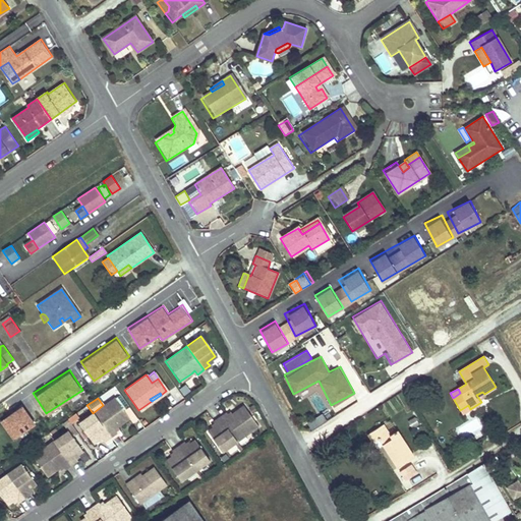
[(103,405),(93,413),(110,438),(116,432),(113,428),(116,426),(128,418),(114,398),(103,405)]
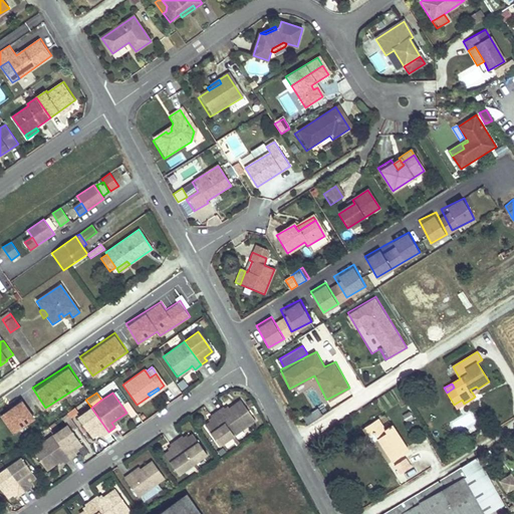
[(0,412),(0,416),(12,433),(35,417),(22,397),(0,412)]
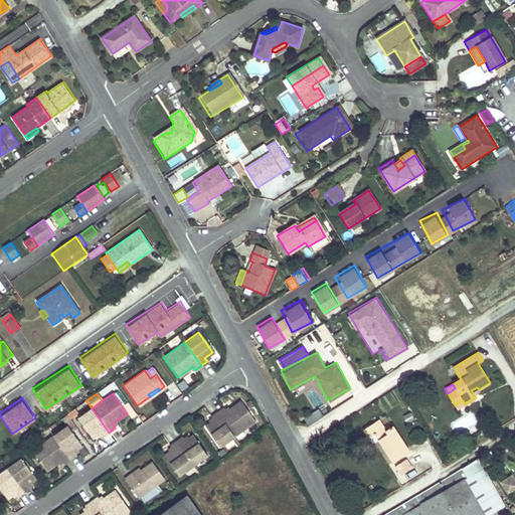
[(221,407),(214,412),(233,438),(255,421),(241,400),(227,409),(223,412),(221,407)]
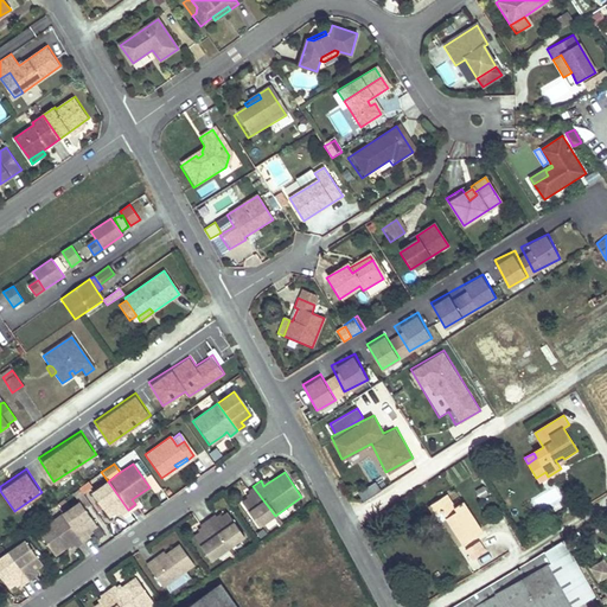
[(545,472),(536,478),(540,483),(548,477),(545,472)]
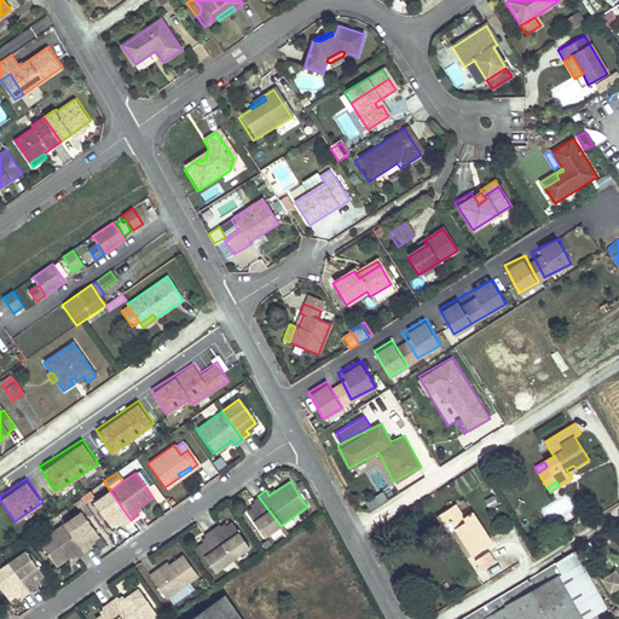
[(492,489),(482,492),(487,508),(497,504),(492,489)]
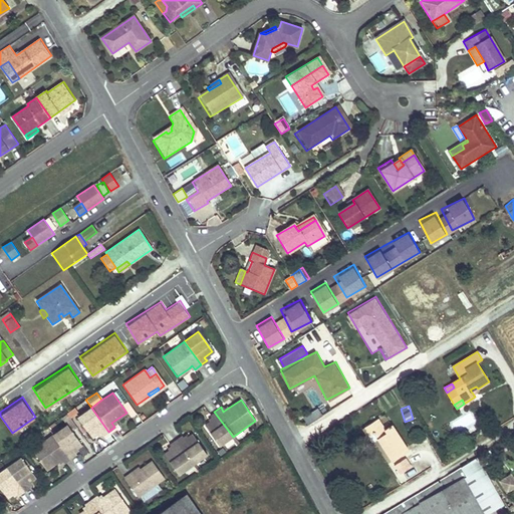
[(75,407),(61,415),(66,425),(72,421),(70,417),(78,412),(75,407)]
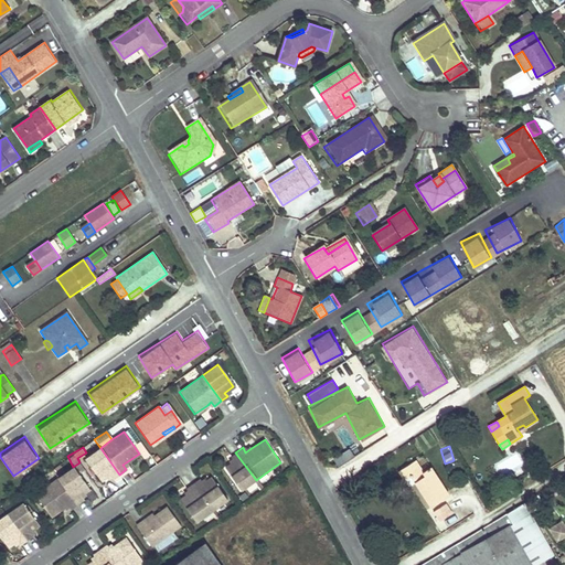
[(100,448),(84,459),(99,481),(105,477),(109,475),(112,479),(119,475),(100,448)]
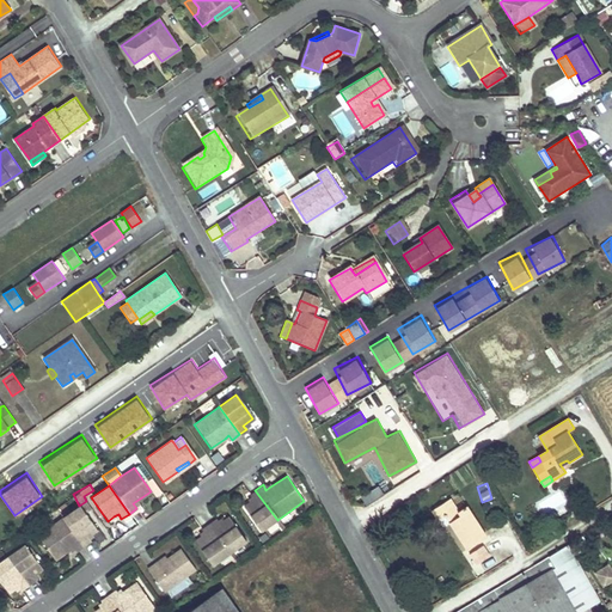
[(248,503),(244,506),(262,531),(277,520),(255,490),(248,495),(252,500),(248,503)]
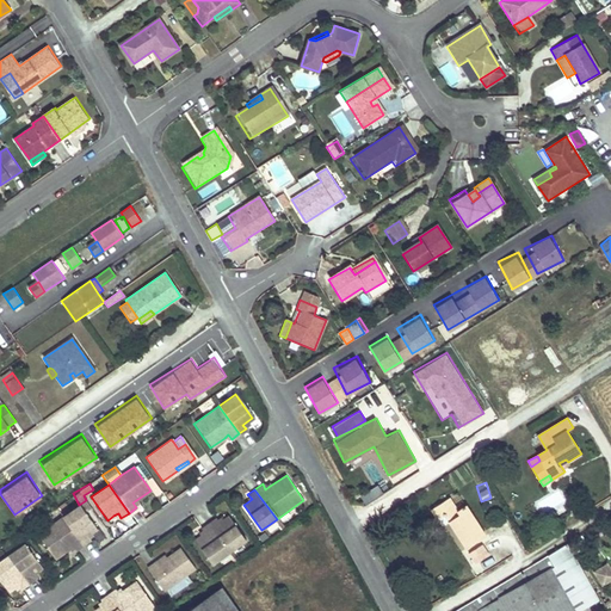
[(537,498),(541,511),(566,504),(562,491),(537,498)]
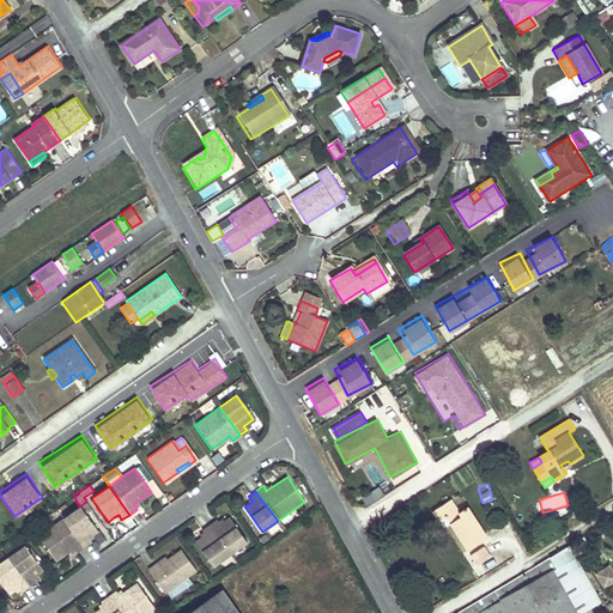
[(460,495),(453,499),(460,511),(468,507),(460,495)]
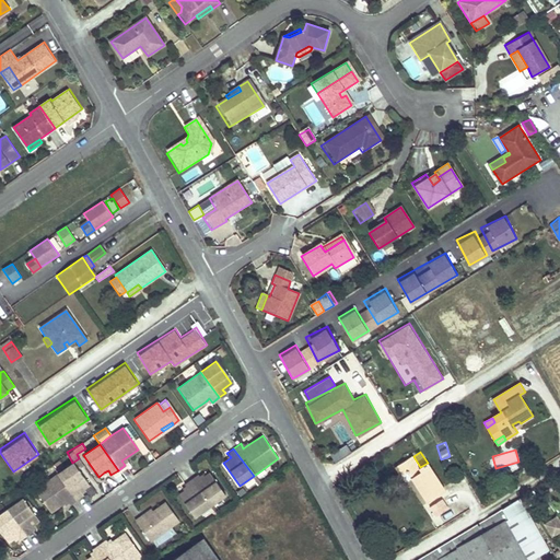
[(413,456),(396,466),(401,475),(409,470),(413,478),(429,502),(446,491),(428,463),(420,467),(413,456)]
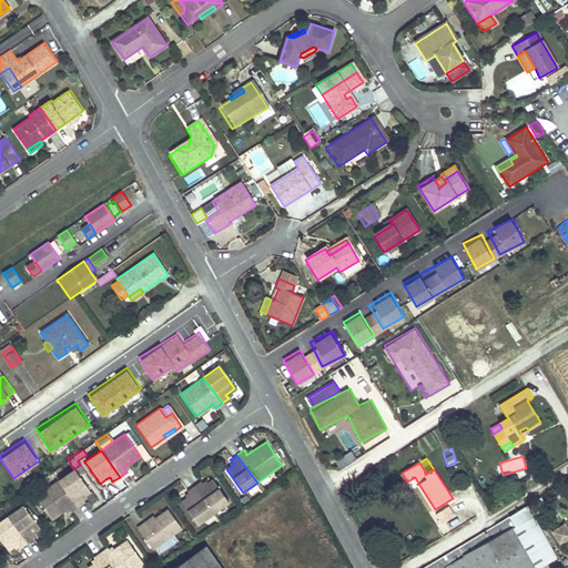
[(73,470),(58,480),(77,507),(83,503),(80,498),(83,495),(89,492),(73,470)]
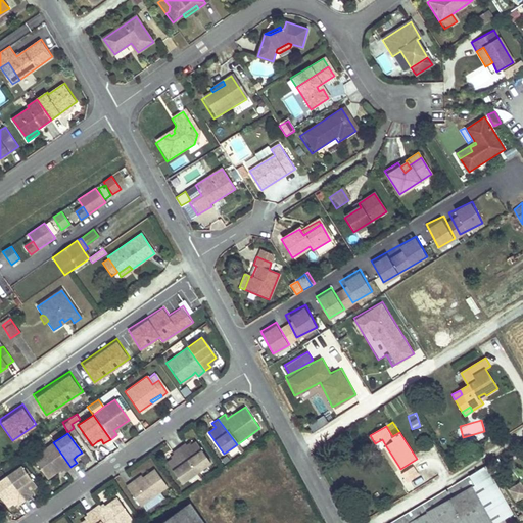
[(386,446),(382,439),(375,443),(378,448),(380,449),(386,446)]
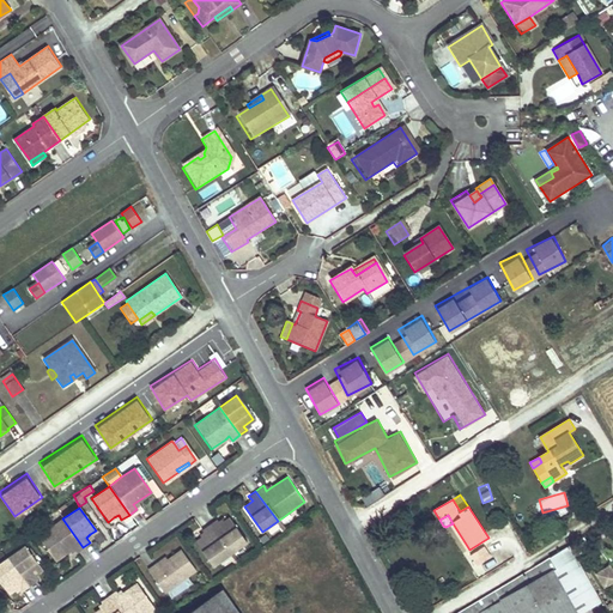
[(216,519),(208,525),(230,554),(247,542),(229,517),(223,522),(219,525),(216,519)]
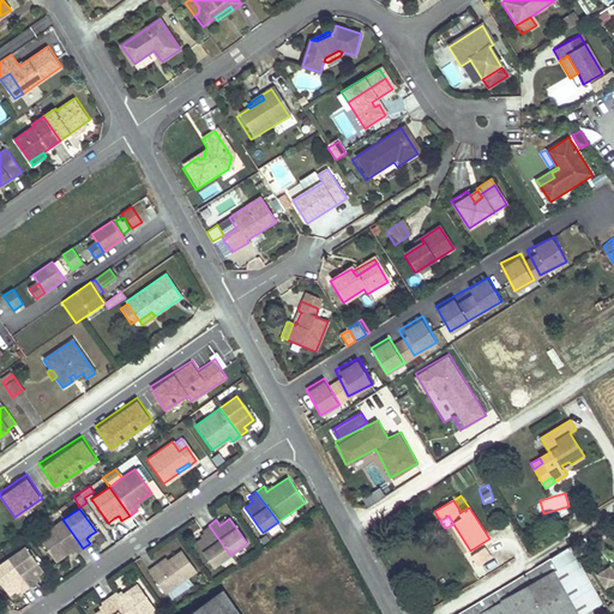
[(62,519),(36,539),(53,561),(67,552),(71,549),(74,554),(83,548),(62,519)]
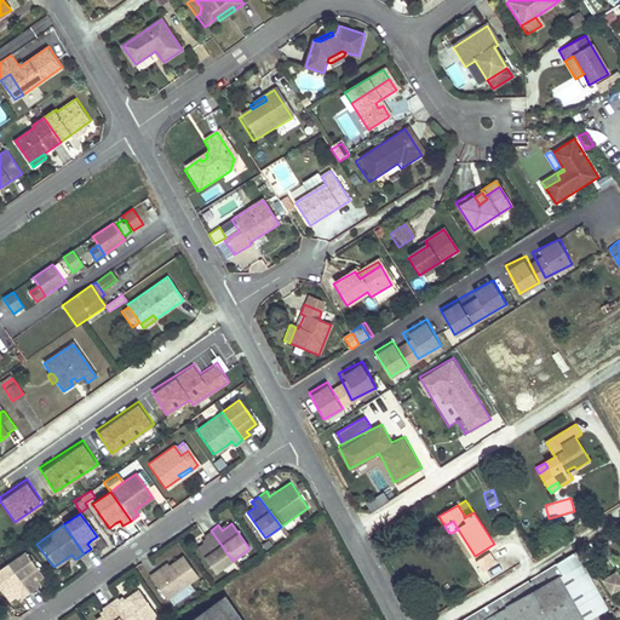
[(204,544),(196,549),(214,573),(233,561),(211,530),(204,535),(207,541),(204,544)]
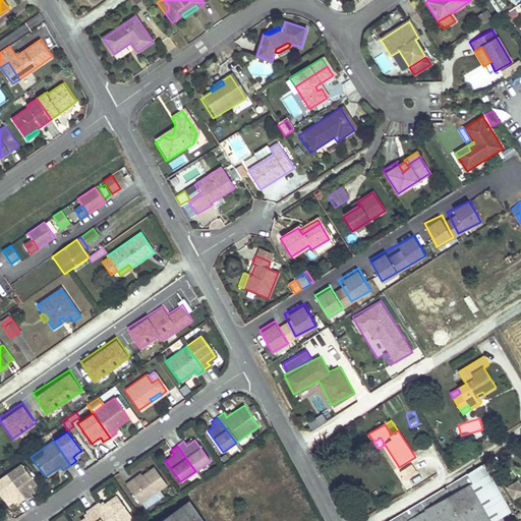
[(21,463),(6,474),(23,499),(29,495),(25,490),(29,488),(36,483),(21,463)]
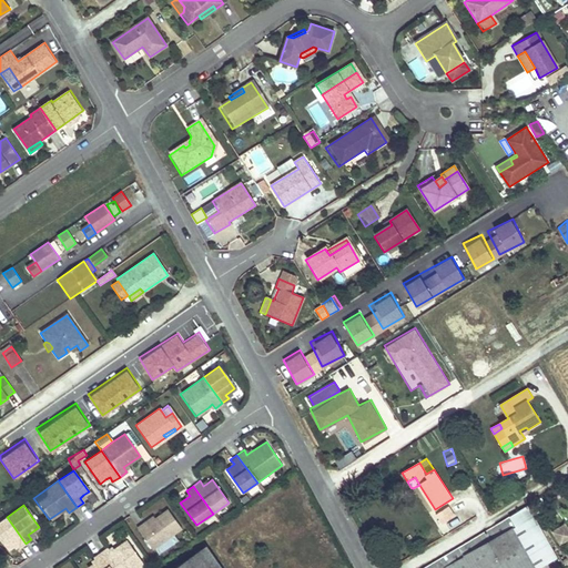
[(454,517),(448,507),(437,513),(437,514),(443,523),(454,517)]
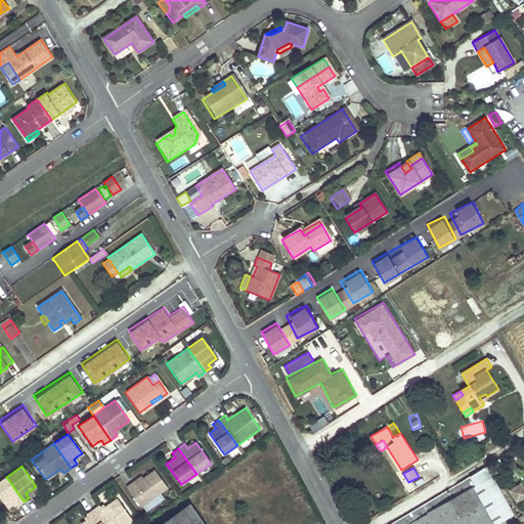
[(471,475),(424,504),(435,523),(493,523),(474,487),(477,485),(471,475)]
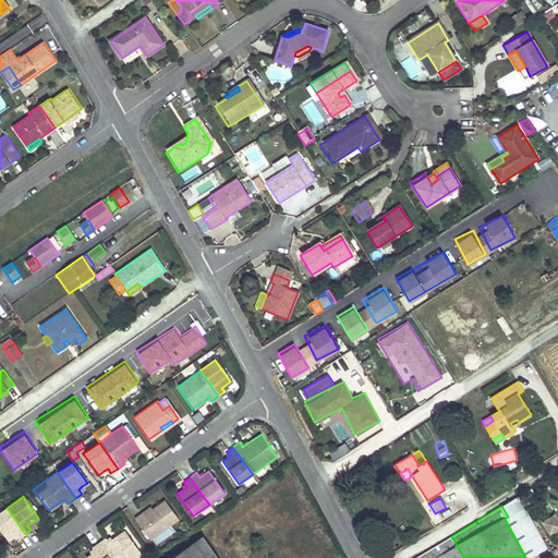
[(143,518),(136,522),(153,544),(182,524),(169,507),(156,516),(146,522),(143,518)]
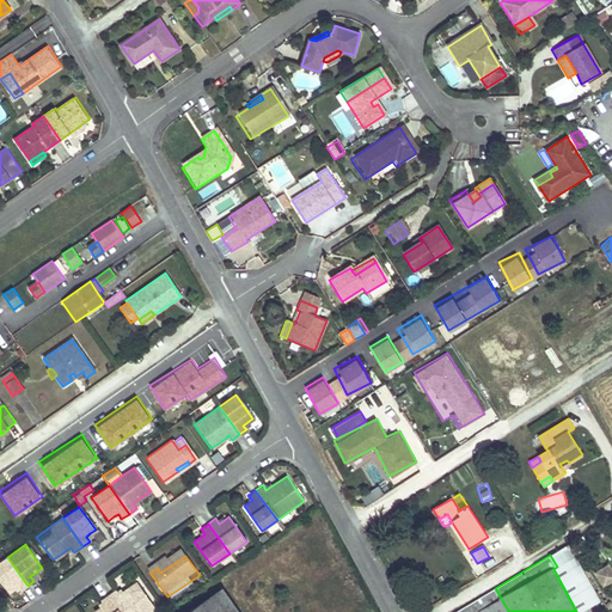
[(7,557),(0,562),(0,585),(6,593),(12,588),(17,586),(20,591),(28,586),(7,557)]
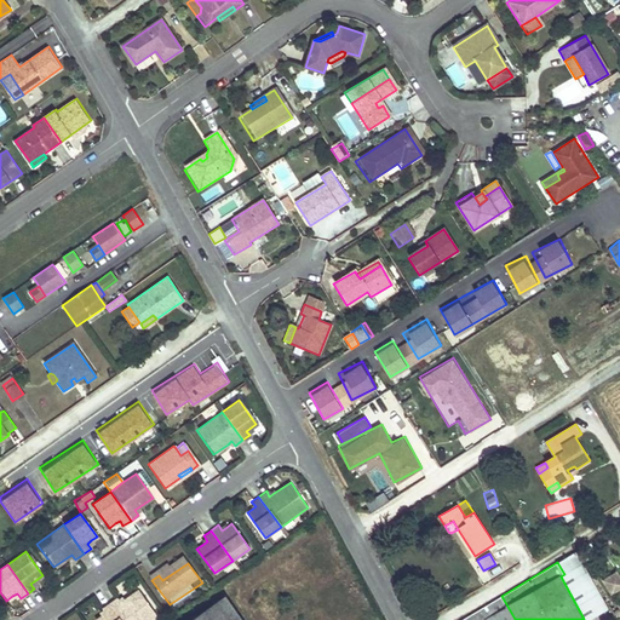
[(170,568),(159,575),(162,580),(173,573),(170,568)]
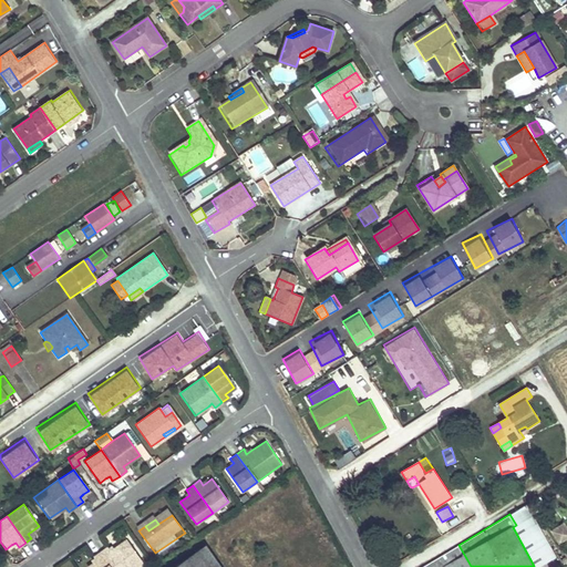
[(566,525),(564,521),(549,529),(557,544),(566,537),(566,525)]
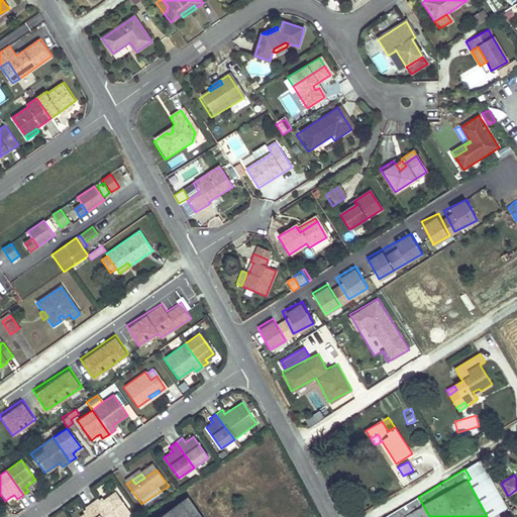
[(96,498),(91,503),(100,516),(123,516),(130,513),(115,492),(103,501),(100,503),(96,498)]
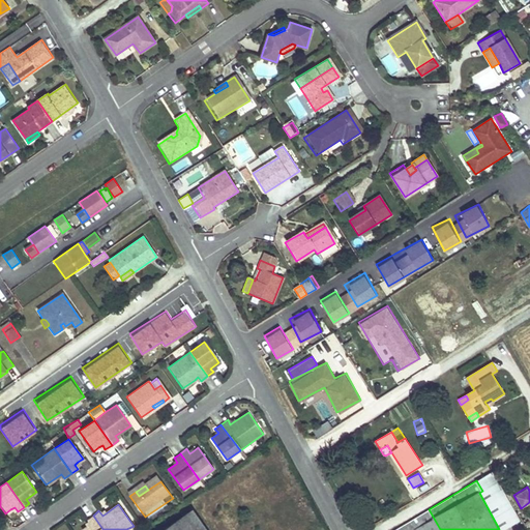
[(440,529),(429,509),(394,529),(440,529)]
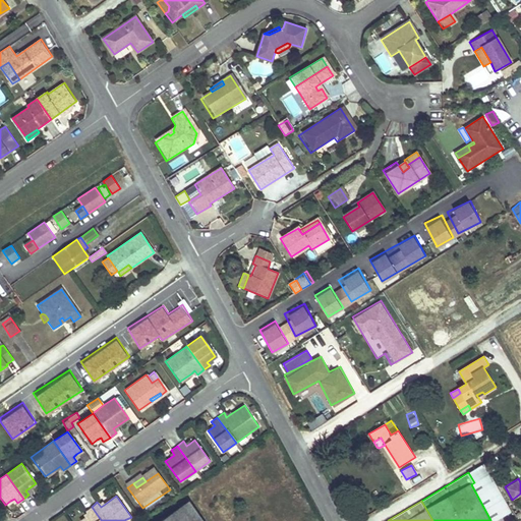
[(203,520),(190,502),(183,507),(192,520),(203,520)]
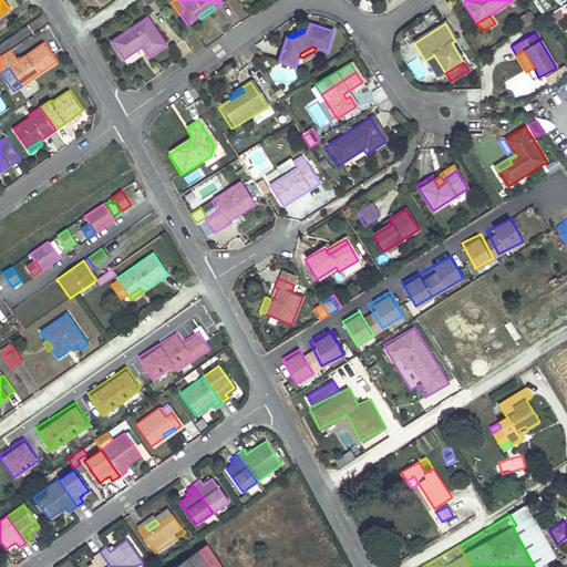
[(92,564),(88,566),(110,566),(100,552),(92,556),(96,562),(92,564)]
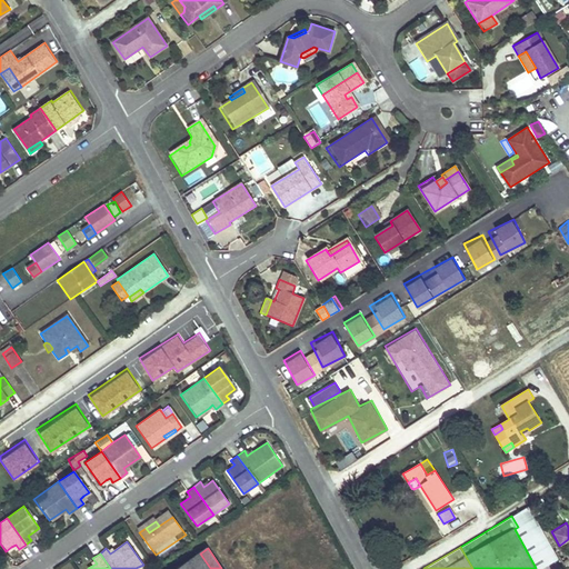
[(210,568),(200,553),(177,568),(210,568)]
